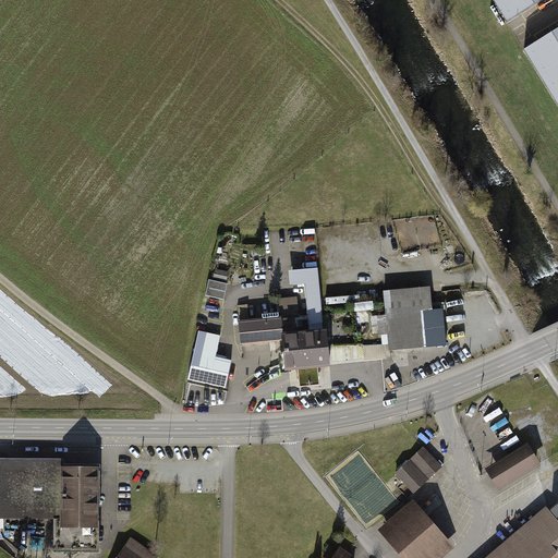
[(493,0),(510,27),(553,0),(493,0)]
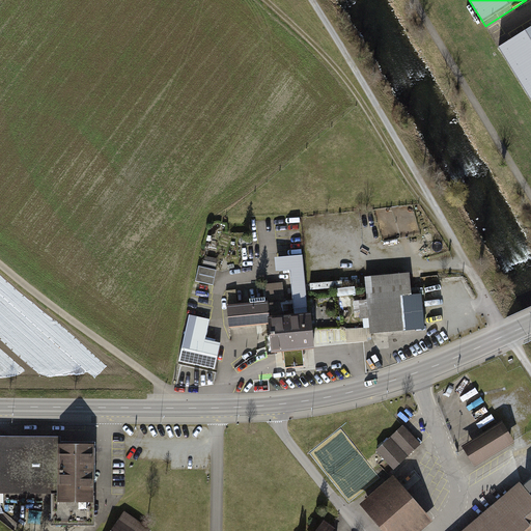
[(530,99),(530,32),(501,51),(530,99)]
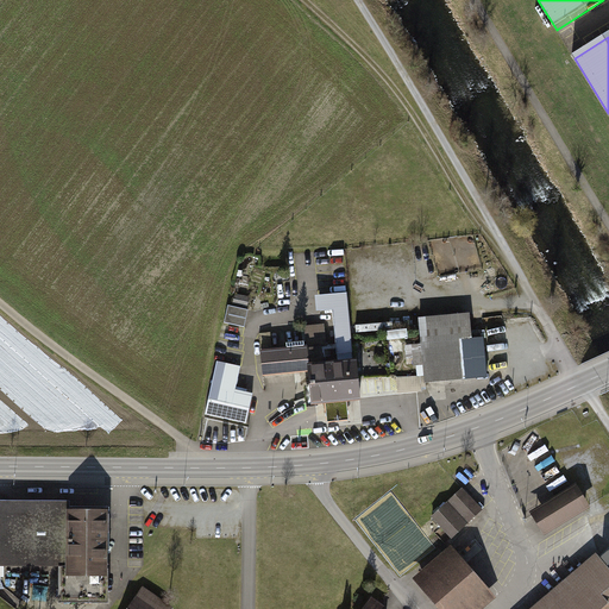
[(239,307),(251,306),(250,296),(238,297),(239,307)]
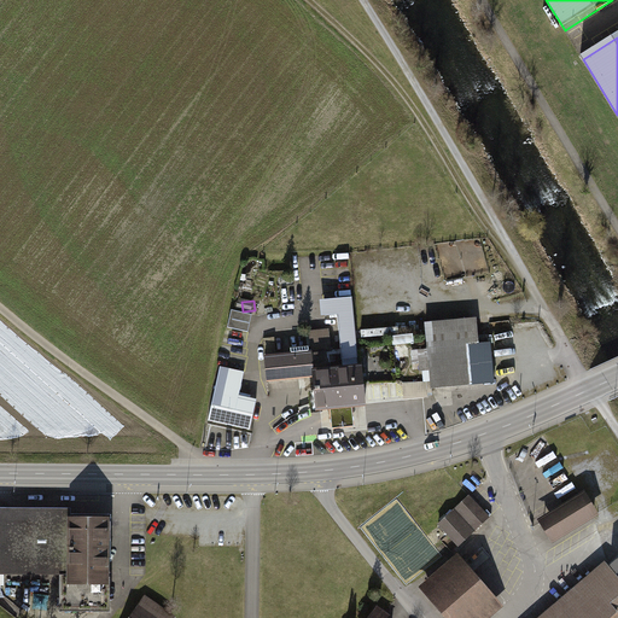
[(229,330),(250,336),(255,318),(234,312),(229,330)]
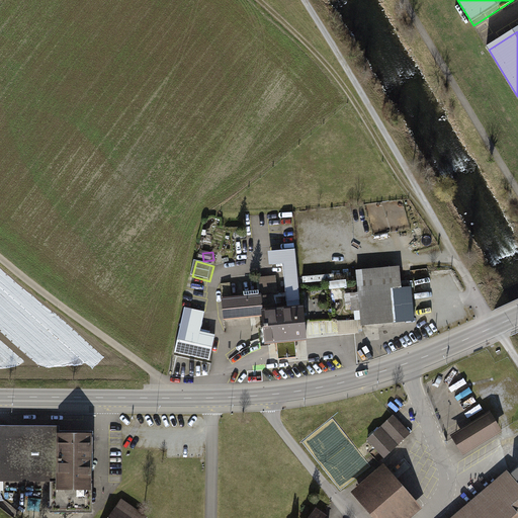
[(398,268),(354,271),(356,294),(348,295),(350,316),(358,315),(358,327),(418,323),(416,288),(400,289),(398,268)]
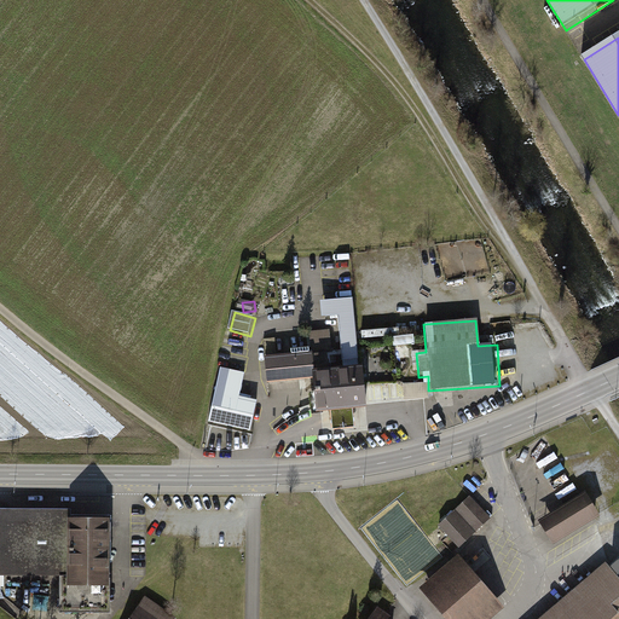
[(289,353),(265,354),(267,386),(313,383),(314,408),(330,406),(331,427),(353,426),(352,405),(364,405),(360,360),(329,363),(328,356),(333,356),(331,333),(310,334),(310,346),(288,347),(289,353)]
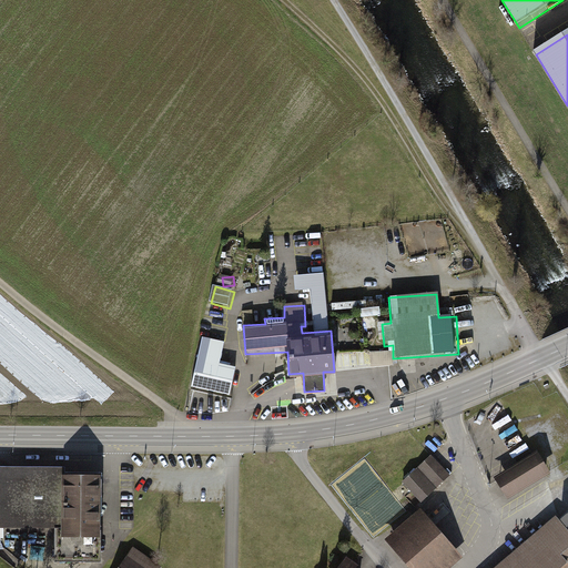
[(227,343),(202,336),(190,388),(232,397),(240,364),(223,361),(227,343)]
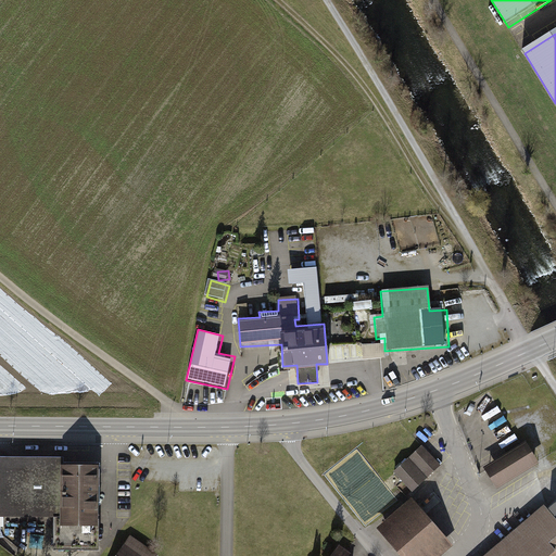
[(527,440),(484,466),(498,488),(541,462),(536,456),(527,440)]
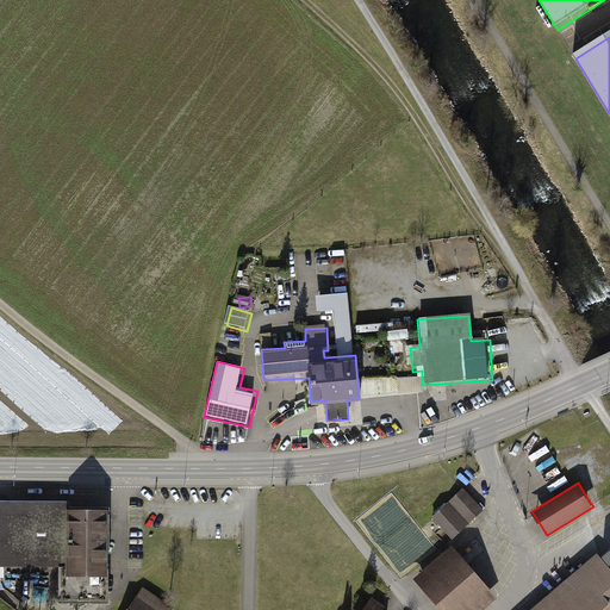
[(484,511),(464,489),(433,517),(453,540),(484,511)]
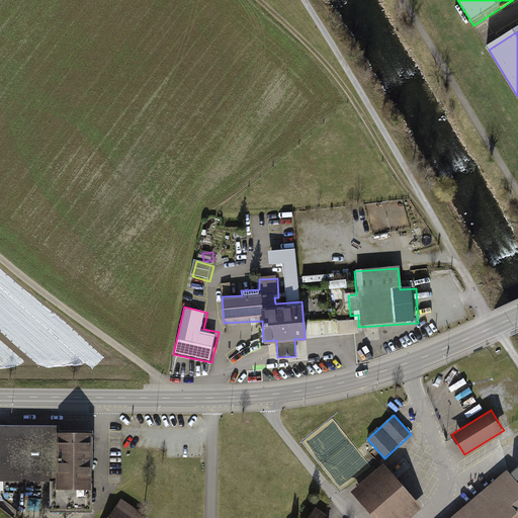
[(59,424),(0,424),(0,477),(53,477),(54,511),(93,510),(93,431),(59,431),(59,424)]
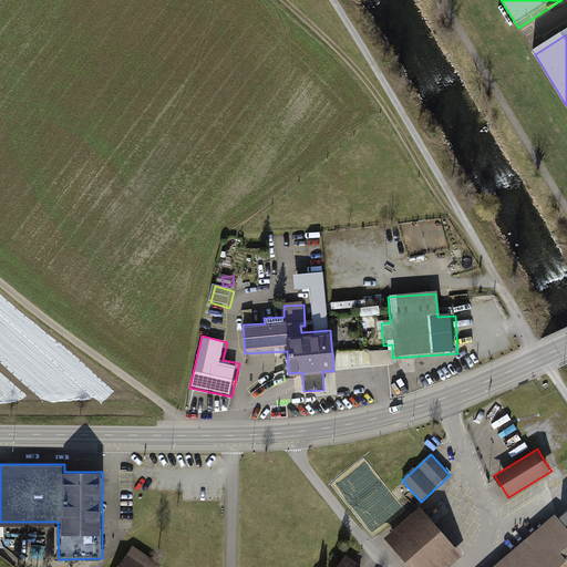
[(421,506),(384,536),(409,566),(450,566),(463,556),(421,506)]
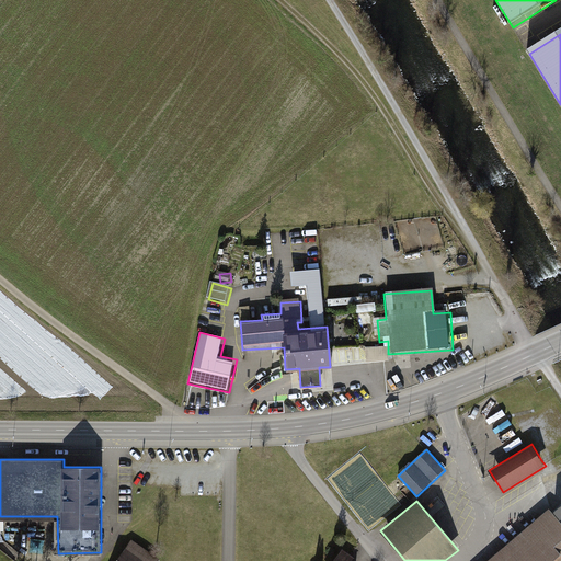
[(560,560),(560,522),(550,508),(488,560),(560,560)]
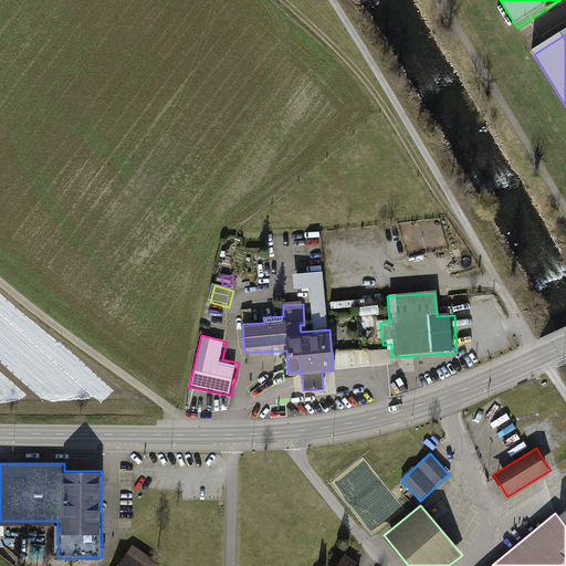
[(160,565),(133,546),(118,565),(160,565)]
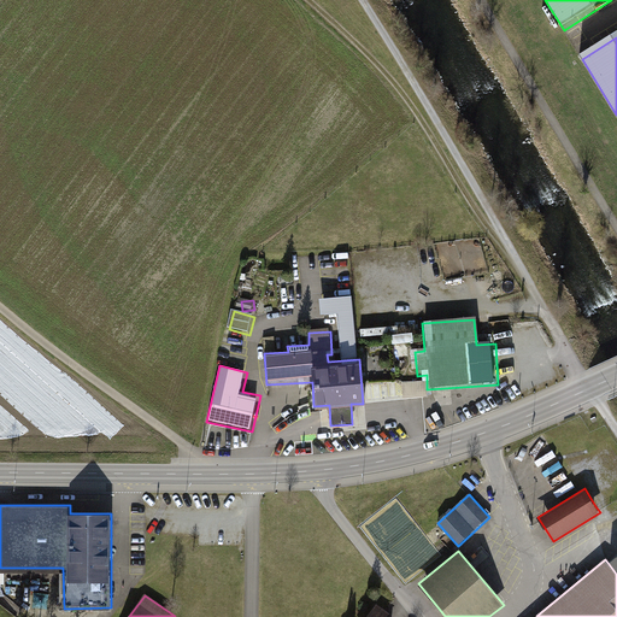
[(377,603),(365,616),(387,616),(391,613),(377,603)]
